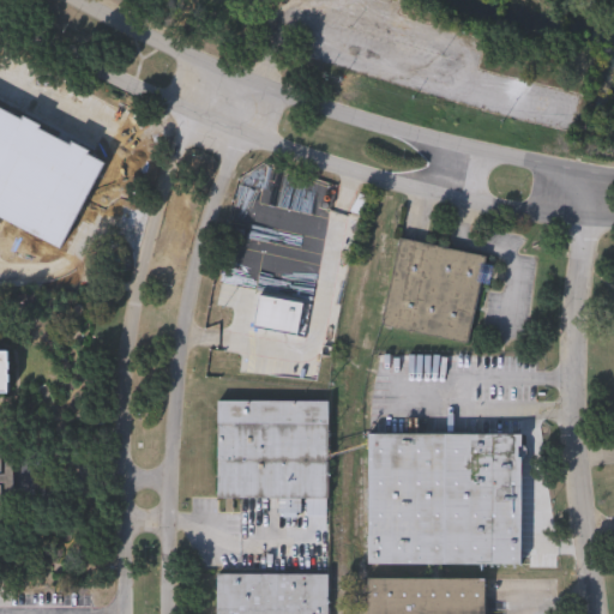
[(380,321),(399,236),(488,257),(469,342),(380,321)]
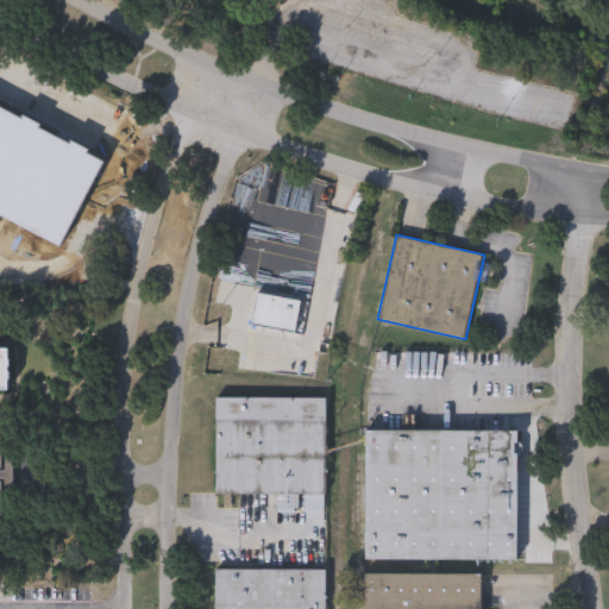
[(252,325),(258,293),(301,300),(295,333),(252,325)]
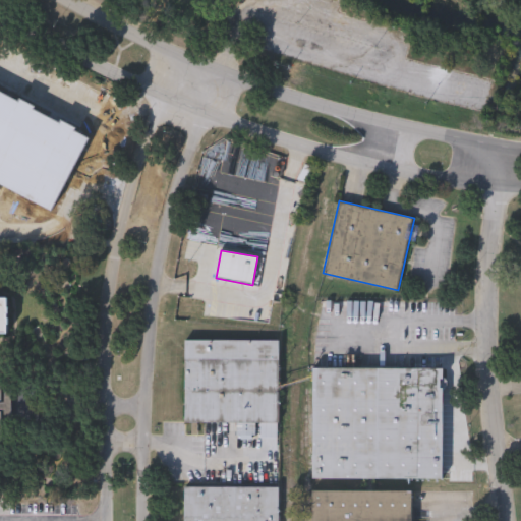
[(184,422),(184,339),(279,339),(279,422),(184,422)]
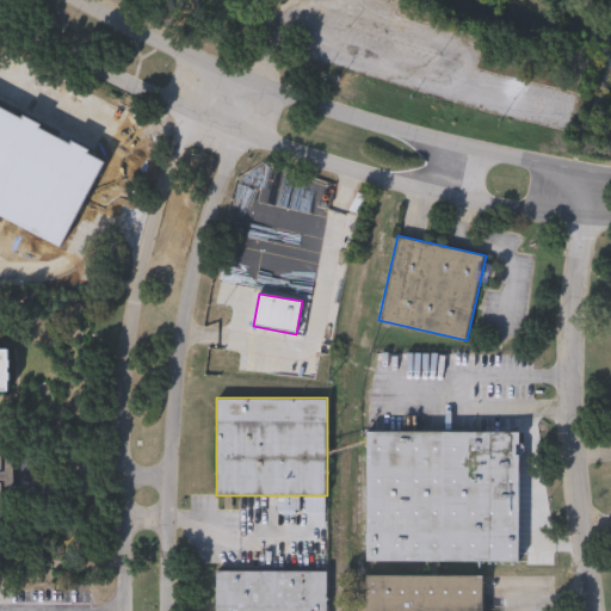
[(365,561),(365,432),(517,432),(517,561),(365,561)]
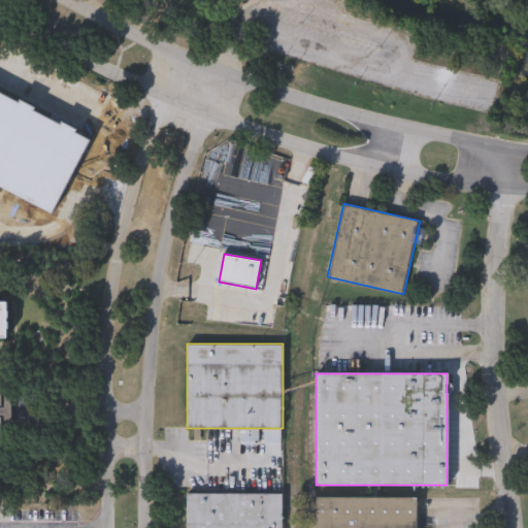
[(186,527),(186,493),(283,492),(283,527),(186,527)]
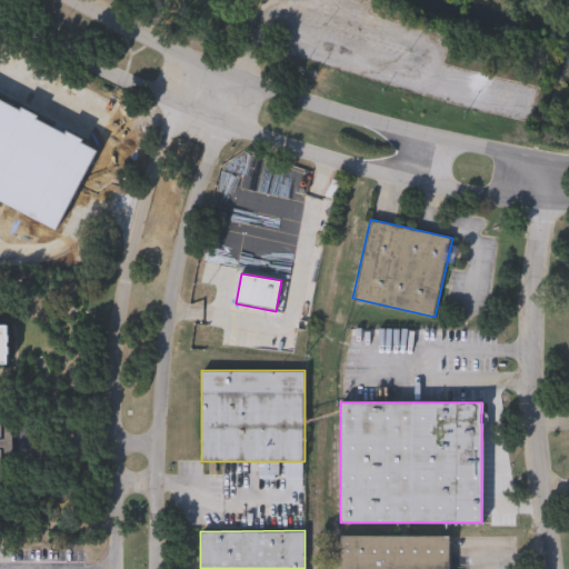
[(340,568),(340,538),(450,538),(450,568),(340,568)]
